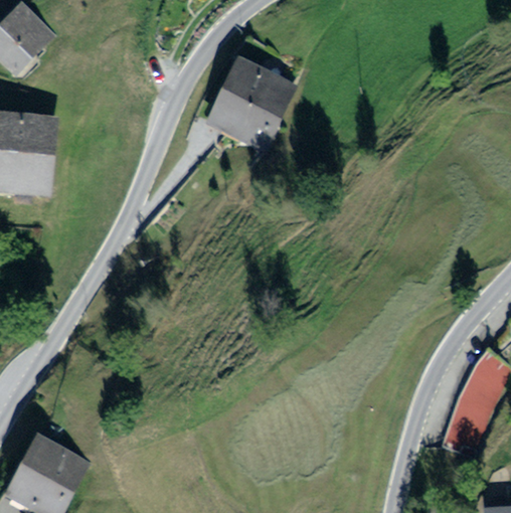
[(50,37),(22,6),(0,25),(0,62),(10,73),(50,37)]
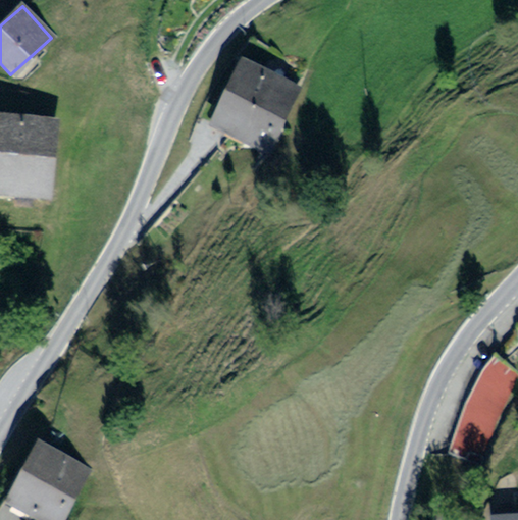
[(277,158),(308,87),(239,57),(208,128),(277,158)]
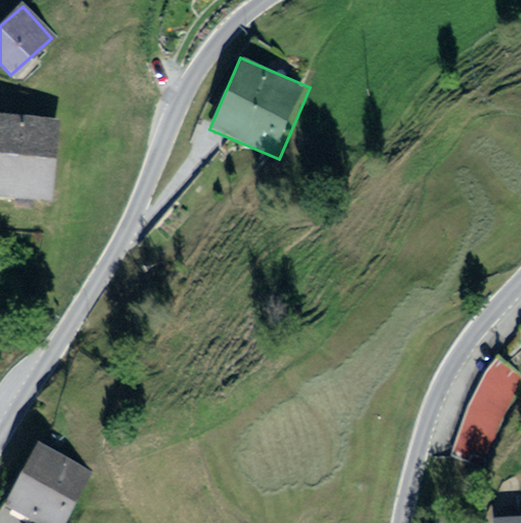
[(51,117),(0,113),(0,192),(45,196),(51,117)]
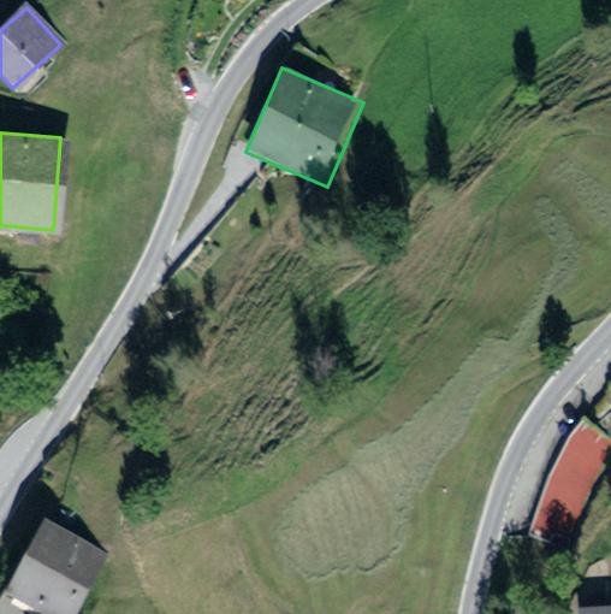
[(72,613),(107,542),(43,512),(6,590),(57,613),(72,613)]
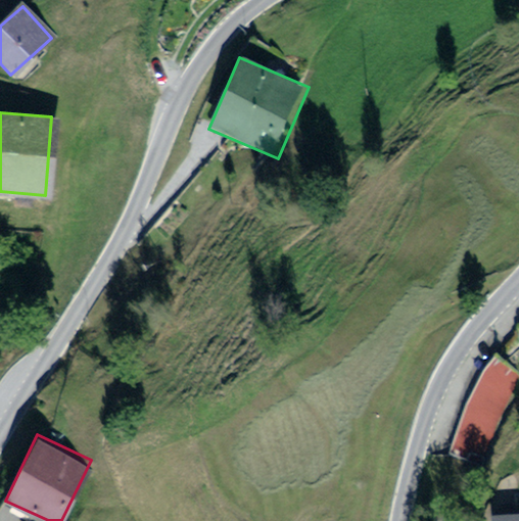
[(518,520),(518,512),(486,516),(486,520),(518,520)]
